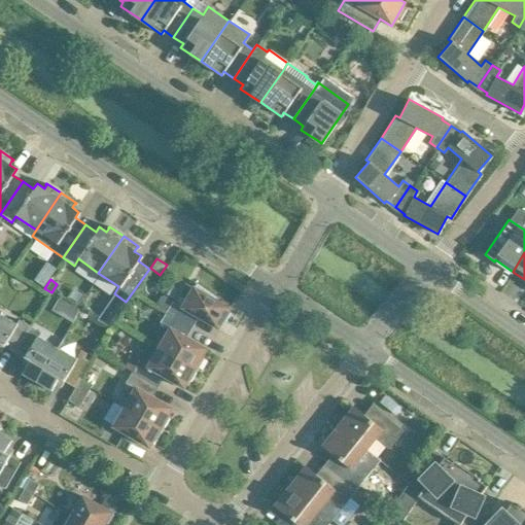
[(165,312),(187,324),(194,314),(217,328),(221,320),(223,321),(230,312),(228,310),(229,308),(214,300),(215,298),(217,299),(217,298),(194,281),(193,282),(195,283),(180,306),(171,301),(165,312)]
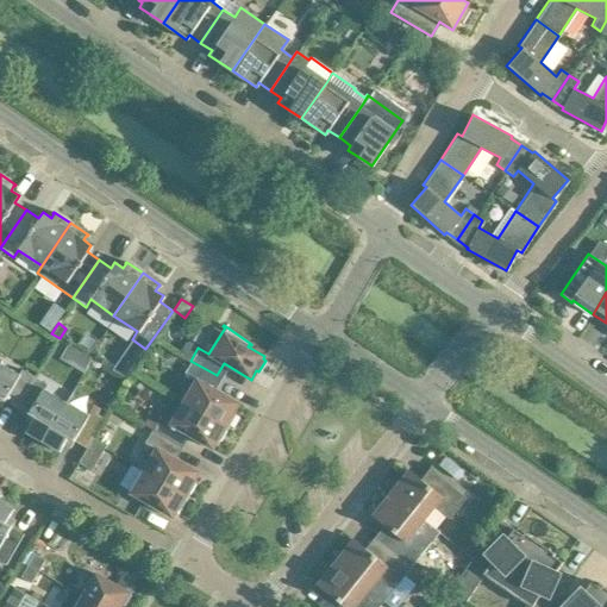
[(79,351),(70,364),(82,371),(91,357),(87,356),(79,351)]
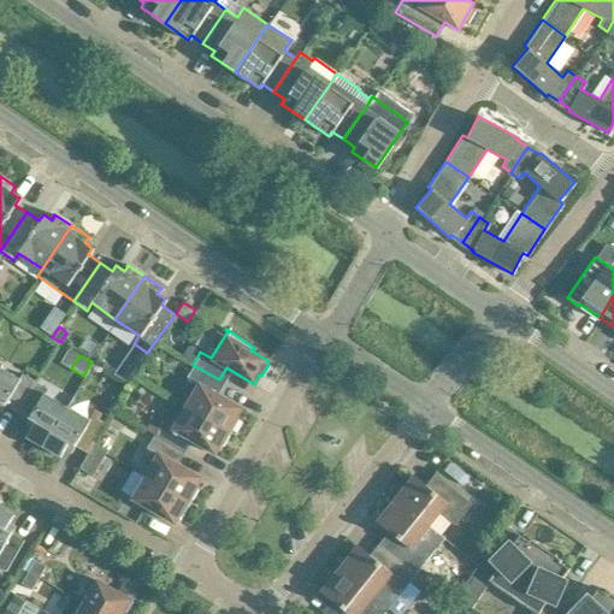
[(219,379),(193,365),(186,377),(198,384),(184,406),(229,432),(237,418),(235,417),(240,407),(212,391),(219,379)]
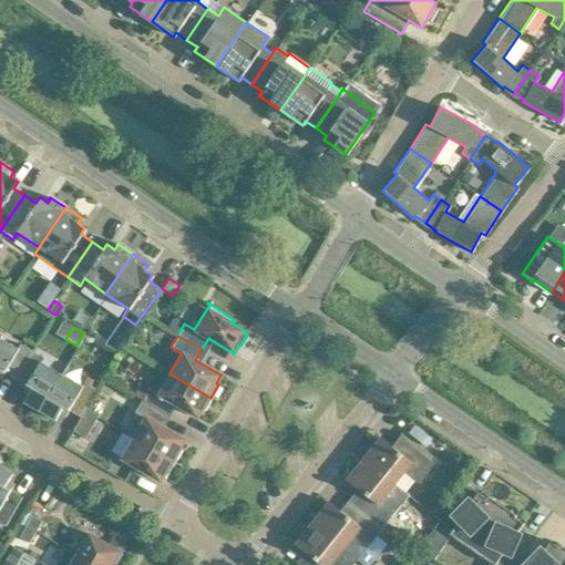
[(14,379),(31,350),(19,342),(16,348),(0,337),(0,378),(3,372),(14,379)]
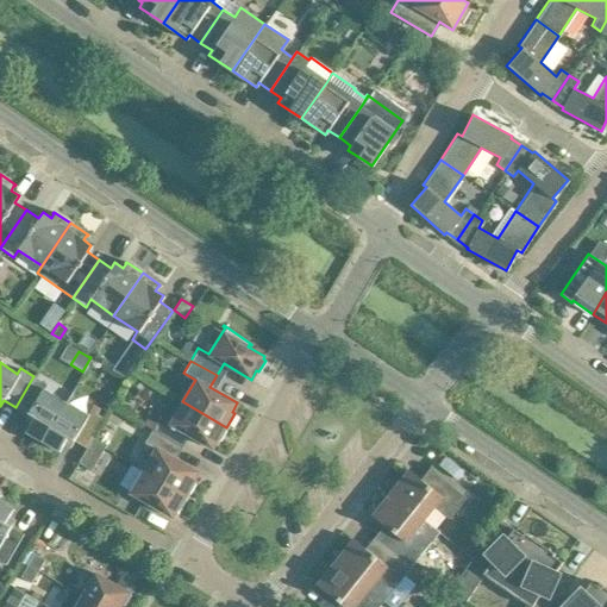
[(42,442),(64,401),(43,388),(47,383),(33,376),(16,407),(27,413),(24,419),(30,423),(24,431),(42,442)]
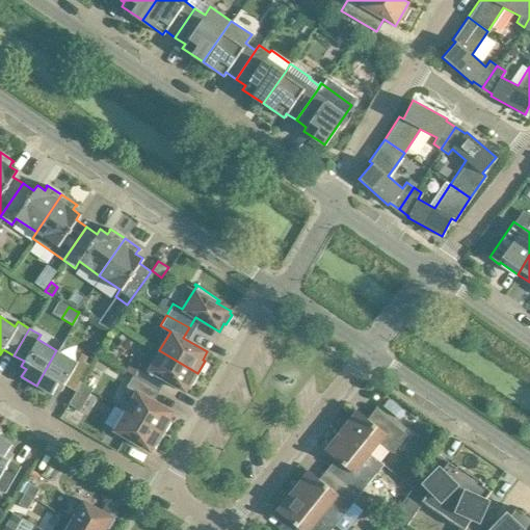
[(89,364),(83,361),(86,355),(61,341),(56,350),(36,386),(51,394),(55,387),(60,390),(63,385),(74,391),(80,380),(89,364)]
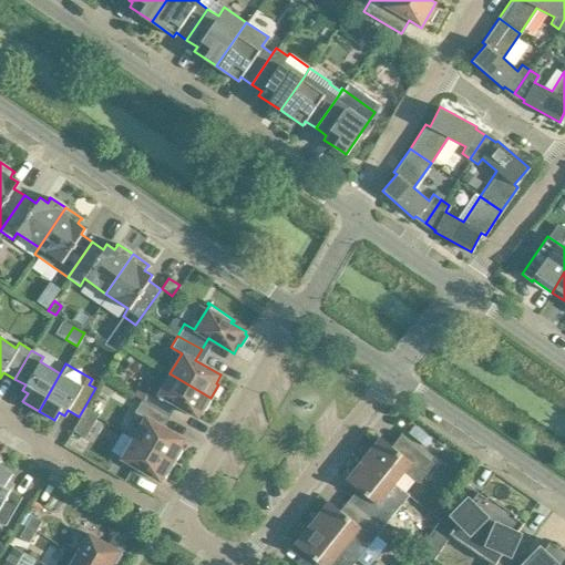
[(211,398),(170,373),(160,368),(153,379),(152,379),(145,390),(141,399),(164,413),(171,402),(196,417),(202,409),(204,410),(211,398)]
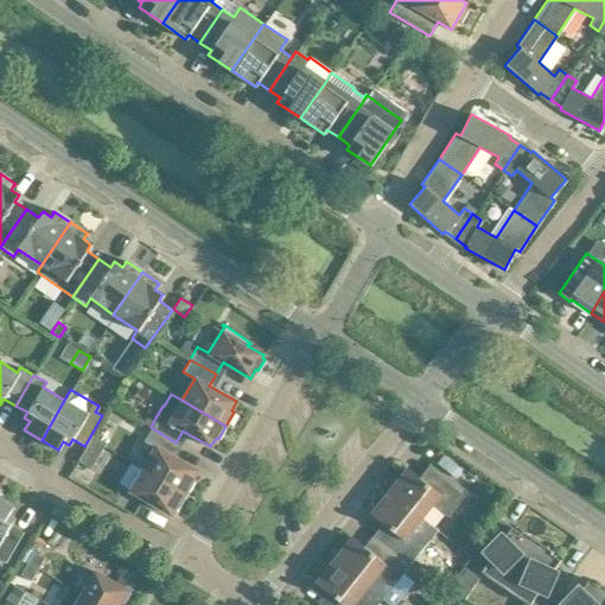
[(176,443),(151,427),(138,449),(150,456),(142,469),(186,495),(193,481),(191,479),(197,470),(169,454),(176,443)]
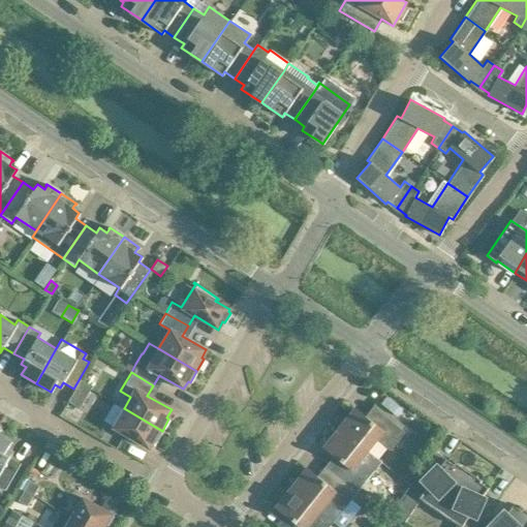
[(91,385),(80,378),(73,389),(66,401),(79,408),(89,390),(91,385)]
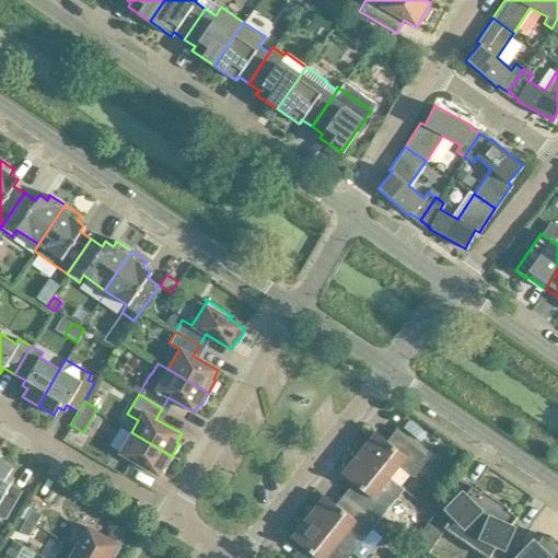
[(374,431),(358,453),(388,477),(397,466),(411,477),(428,456),(402,436),(400,438),(402,437),(406,440),(398,451),(374,431)]
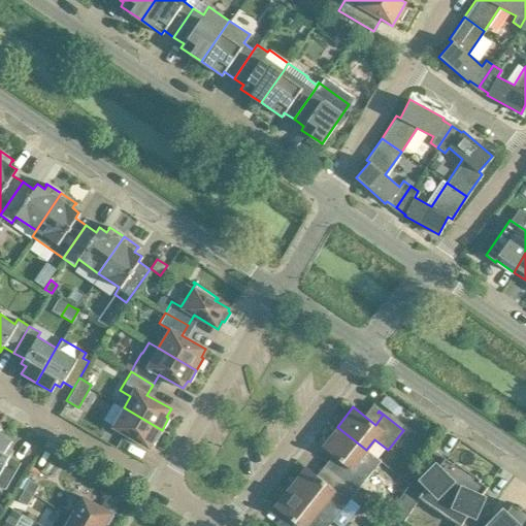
[(124,407),(112,427),(149,448),(153,440),(155,441),(162,430),(124,407)]
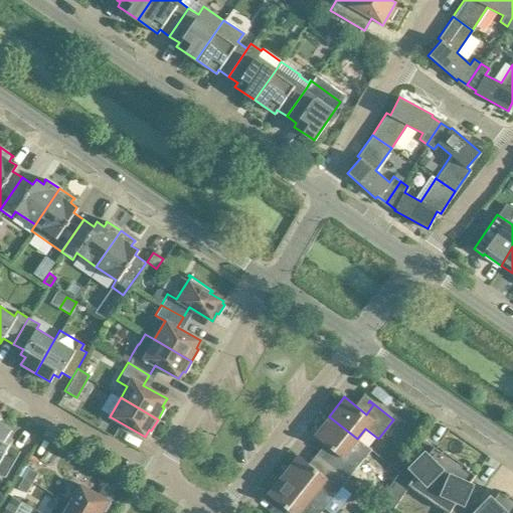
[(357,439),(329,416),(313,436),(335,453),(327,463),(353,484),(358,477),(352,472),(361,460),(349,450),(357,439)]
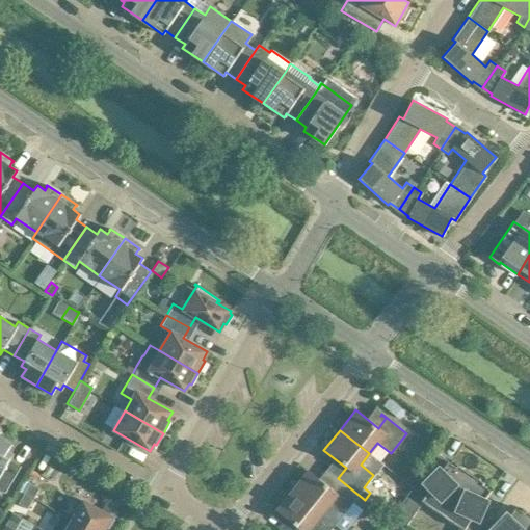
[(10,444),(0,438),(0,489),(4,493),(20,466),(8,459),(11,454),(6,451),(10,444)]
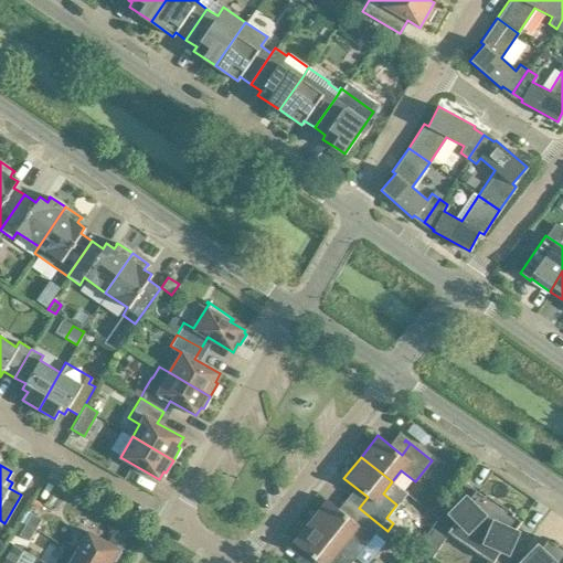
[(508,553),(517,532),(513,531),(521,521),(512,514),(513,512),(485,494),(484,496),(475,490),(468,500),(466,497),(449,513),(447,511),(428,539),(424,535),(413,552),(428,561),(447,532),(487,559),(484,562),(510,562),(514,558),(508,553)]
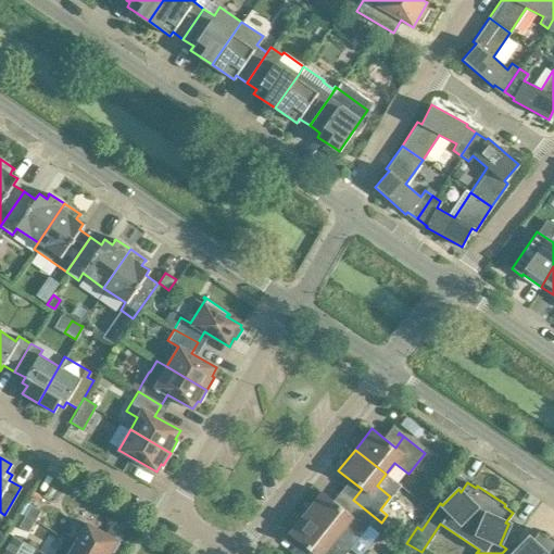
[(381,523),(353,500),(344,511),(322,492),(304,513),(335,537),(336,537),(344,526),(357,537),(368,524),(376,529),(381,523)]
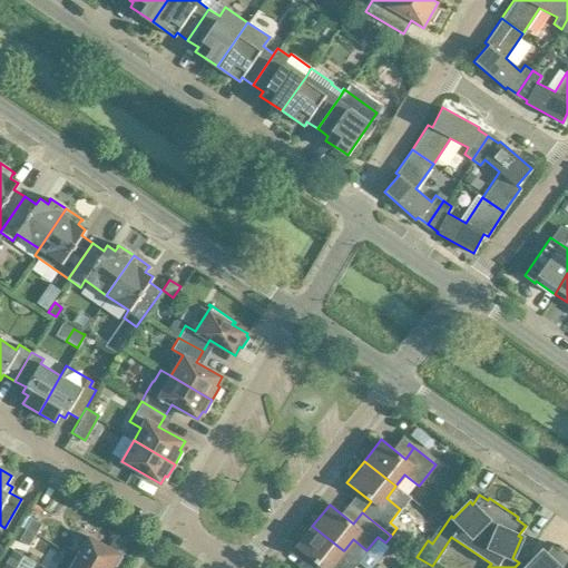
[(25,528),(35,534),(41,522),(31,517),(25,528)]
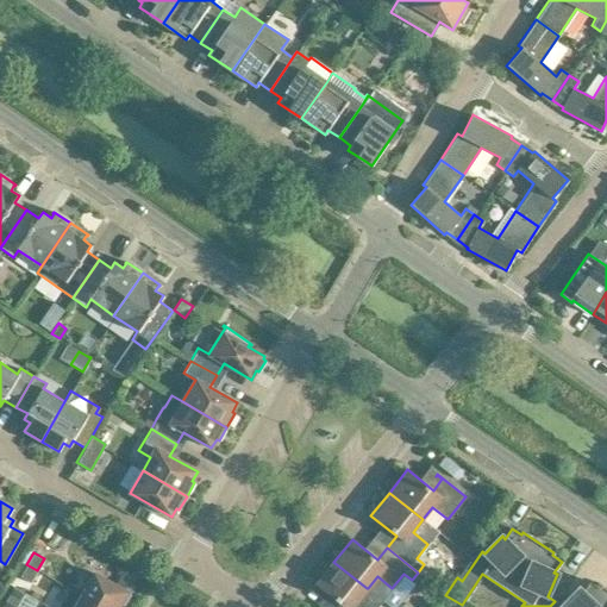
[(376,606),(382,600),(368,588),(367,588),(333,562),(315,584),(340,605),(338,606),(376,606)]
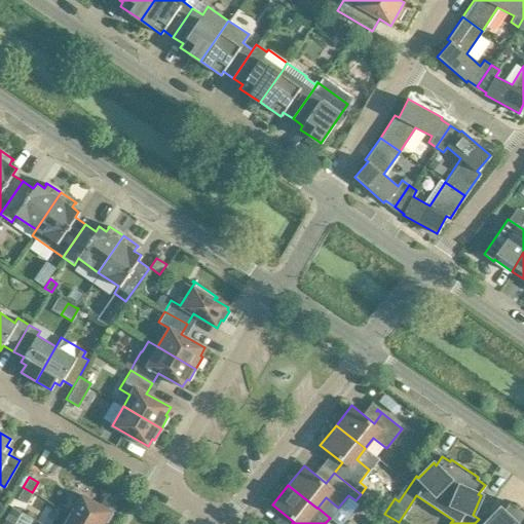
[(32,492),(23,487),(16,497),(26,503),(32,492)]
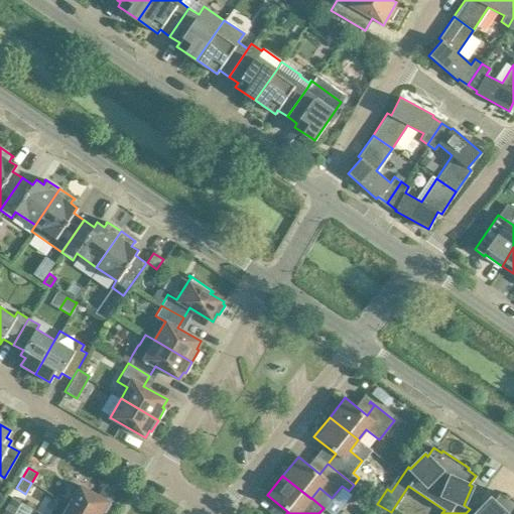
[(69,505),(84,513),(100,513),(102,512),(104,513),(110,503),(80,485),(69,505)]
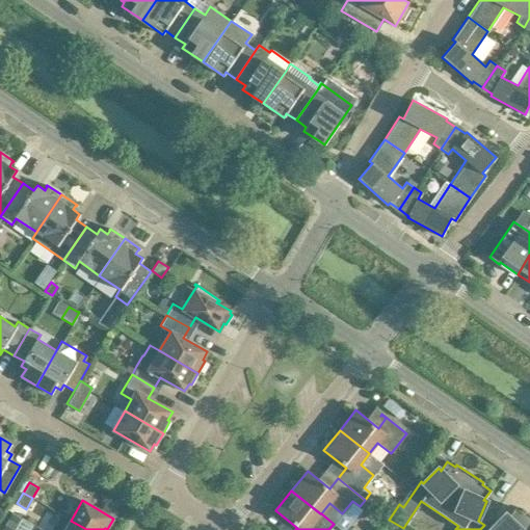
[(529,529),(529,514),(521,508),(520,510),(514,507),(508,517),(506,514),(492,529),(484,525),(480,529),(529,529)]
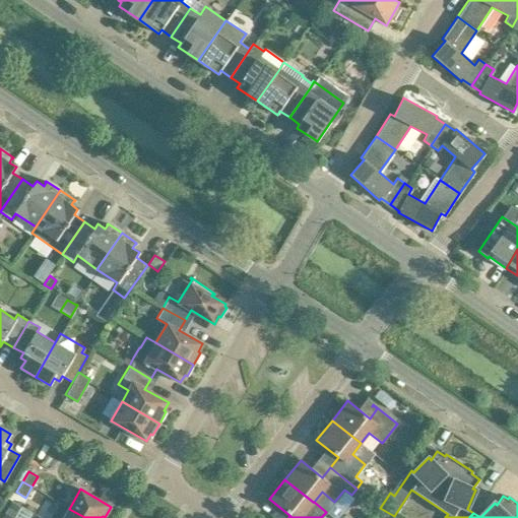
[(22,517),(39,517),(48,507),(36,498),(20,517),(22,517)]
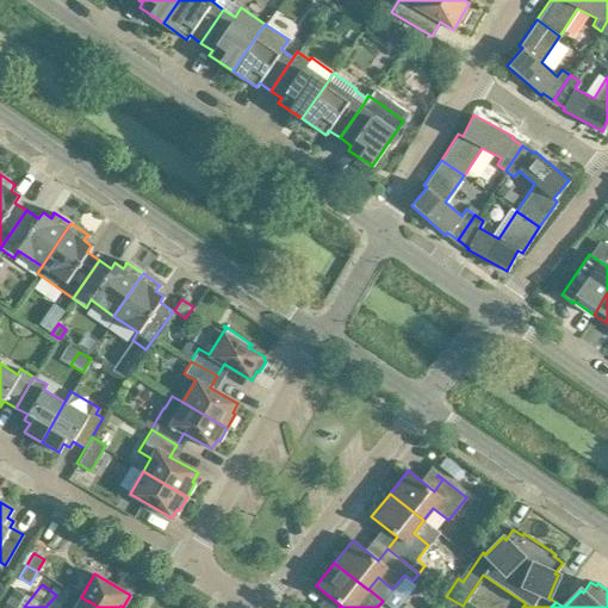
[(16,607),(18,605),(7,597),(0,607),(16,607)]
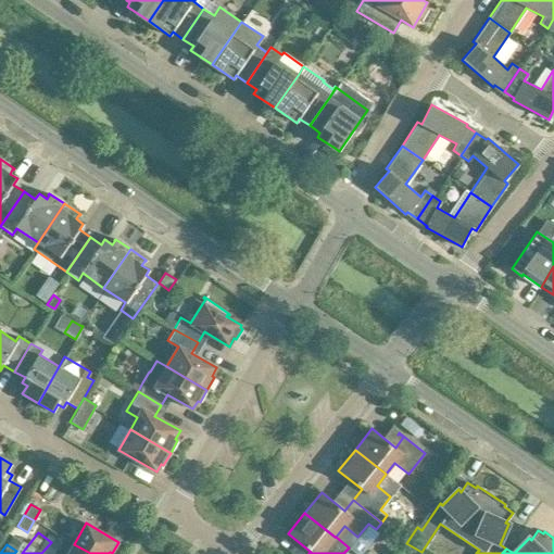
[(90,553),(74,544),(67,553),(90,553)]
